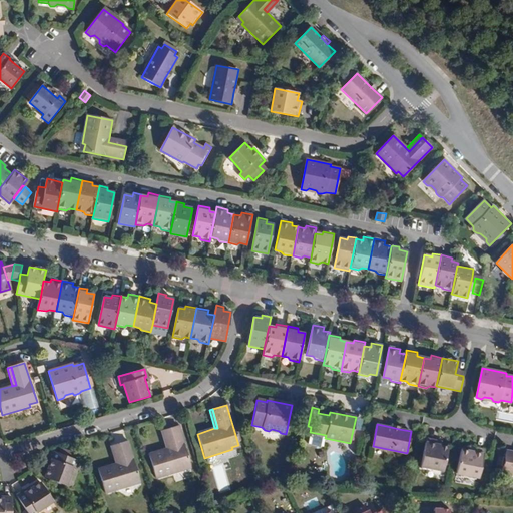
[(178,427),(164,431),(170,449),(166,450),(148,455),(155,479),(183,470),(183,468),(189,466),(178,427)]
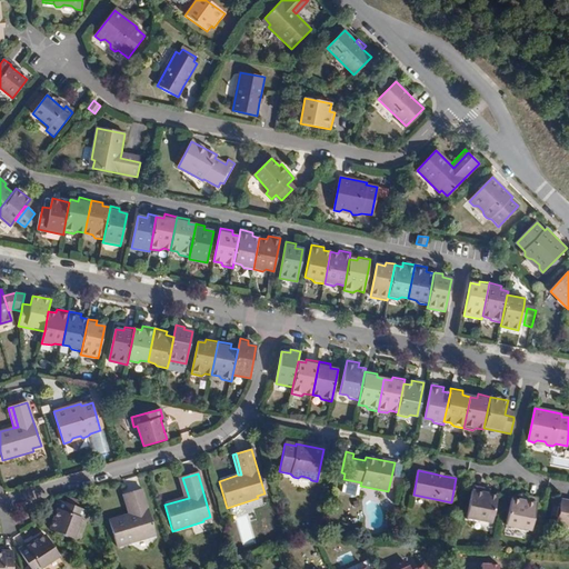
[(189,498),(182,478),(179,479),(185,499),(189,498)]
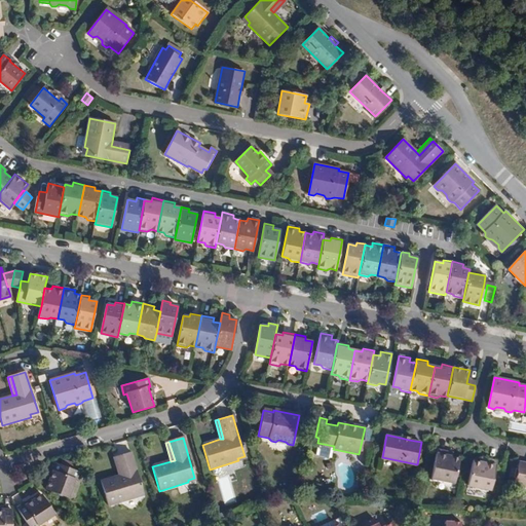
[(454,453),(438,450),(431,478),(455,483),(459,458),(453,457),(454,453)]
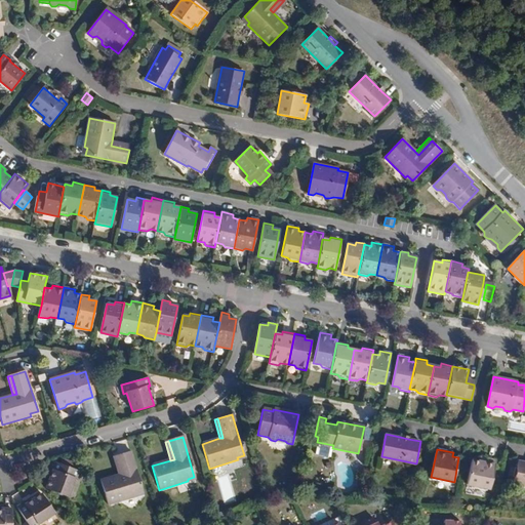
[(131,451),(117,455),(122,474),(118,475),(101,481),(107,505),(135,496),(134,494),(143,491),(131,451)]
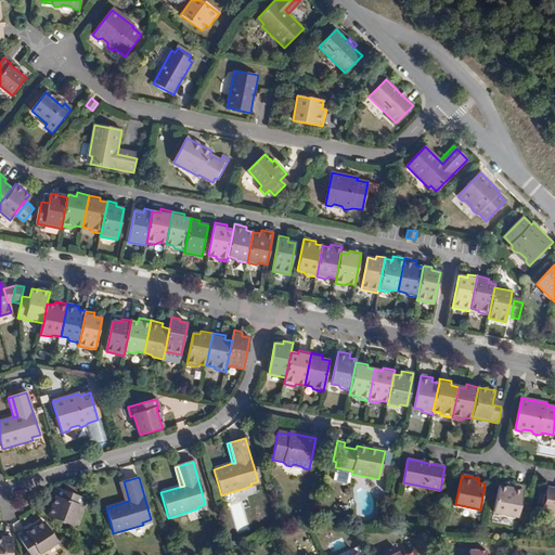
[(129,501),(124,481),(119,482),(125,502),(129,501)]
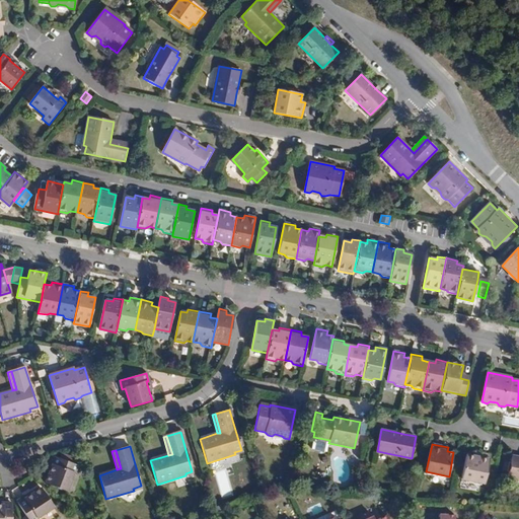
[(486,484),(491,455),(474,452),(473,456),(466,454),(462,478),(486,484)]
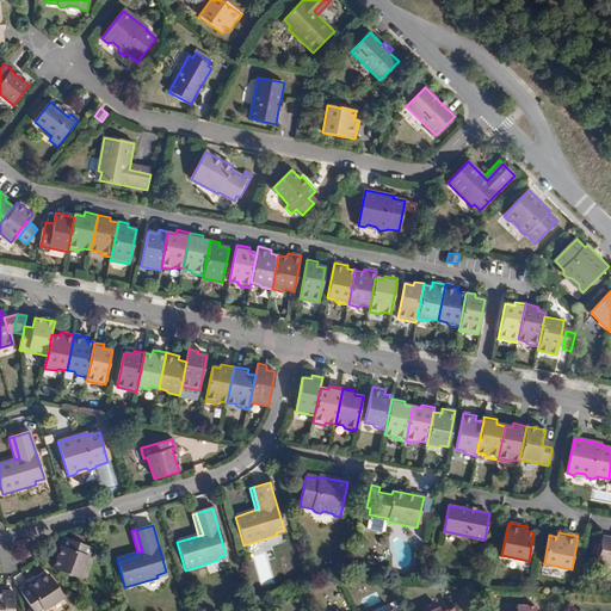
[(63,537),(60,547),(62,547),(57,559),(54,569),(78,579),(86,556),(91,557),(93,549),(63,537)]
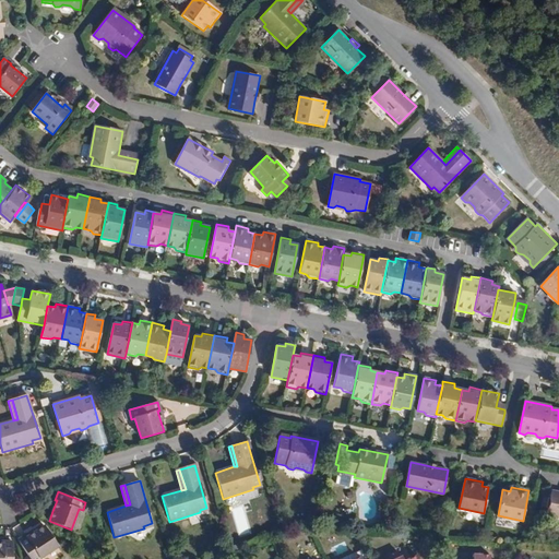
[(558,492),(552,491),(547,515),(558,518),(558,492)]
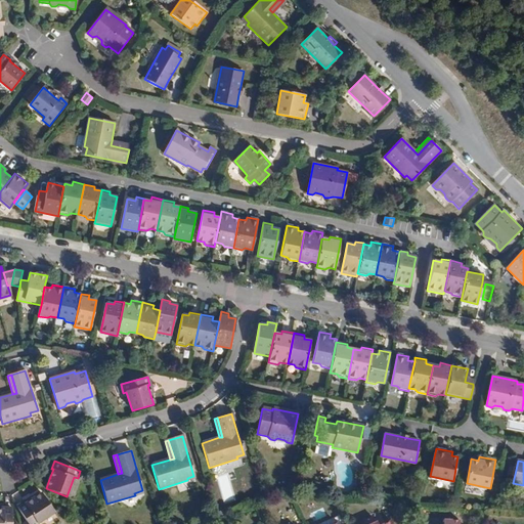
[(218,476),(222,503),(234,500),(230,474),(218,476)]
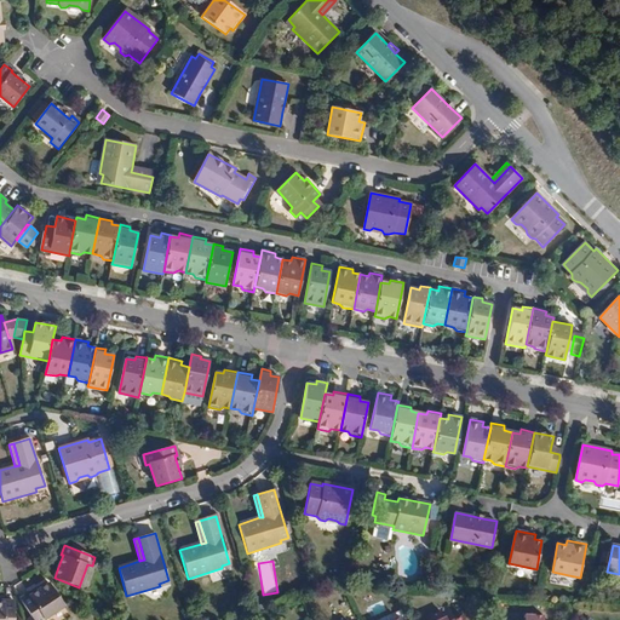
[(29,596),(28,593),(19,600),(33,619),(44,619),(63,607),(50,584),(40,590),(29,596)]
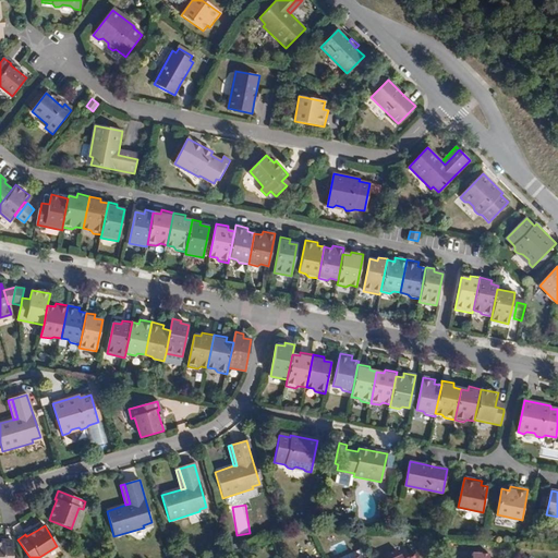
[(12,557),(12,542),(3,542),(3,544),(0,544),(0,557),(12,557)]
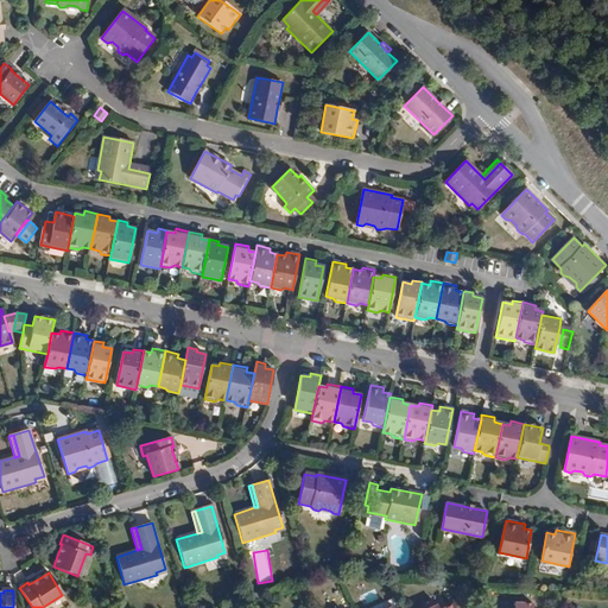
All buildings are outlined.
